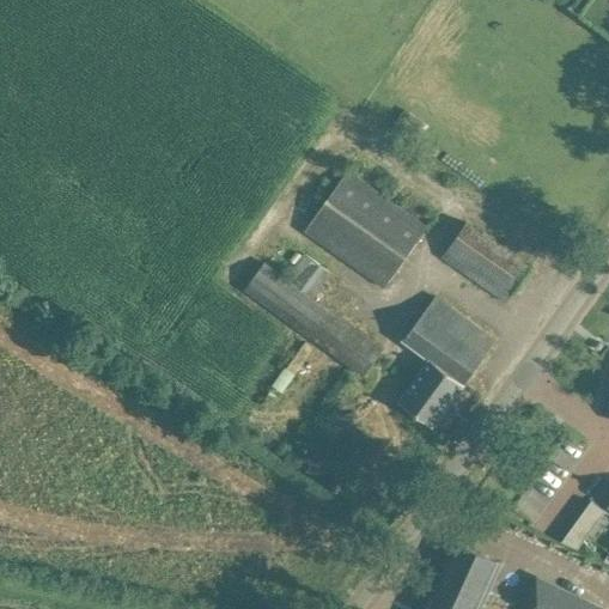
[(343,176),(302,233),(382,290),(422,232),(343,176)]
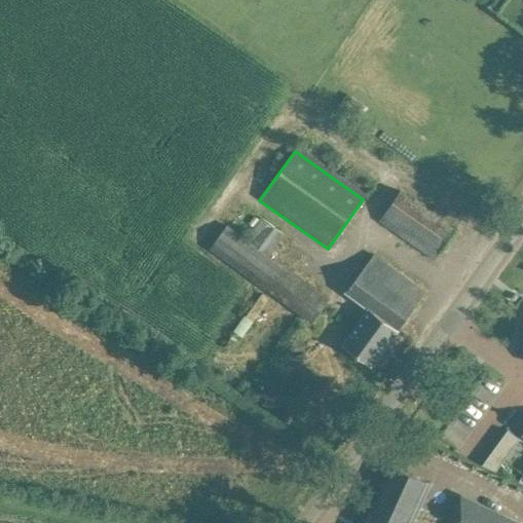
[(398,193),(376,224),(432,263),(453,233),(398,193)]
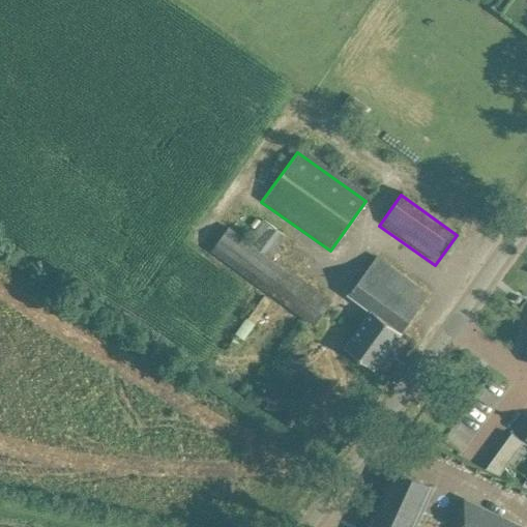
[(259,223),(244,242),(268,260),(283,240),(259,223)]
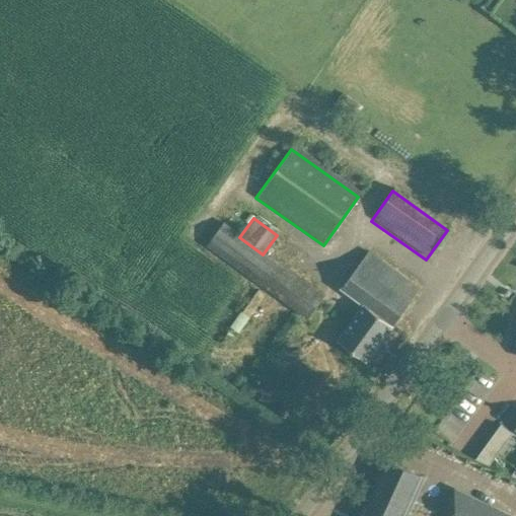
[(207,248),(305,321),(320,301),(222,228),(207,248)]
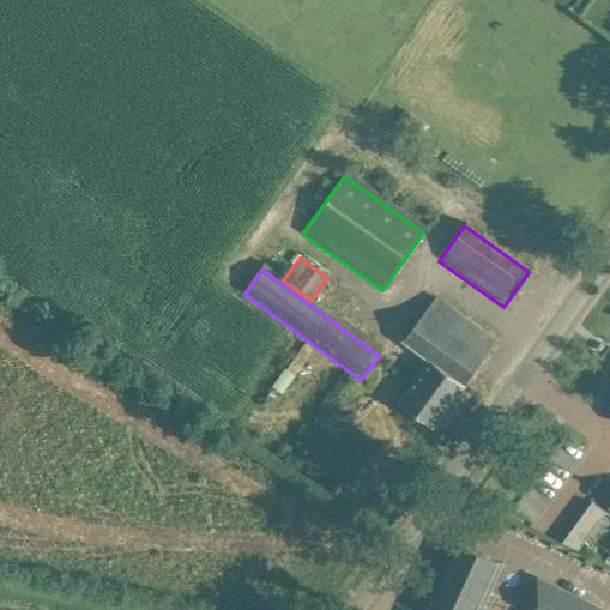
[(394,406),(411,417),(430,432),(494,345),(433,302),(400,345),(427,364),(394,406)]
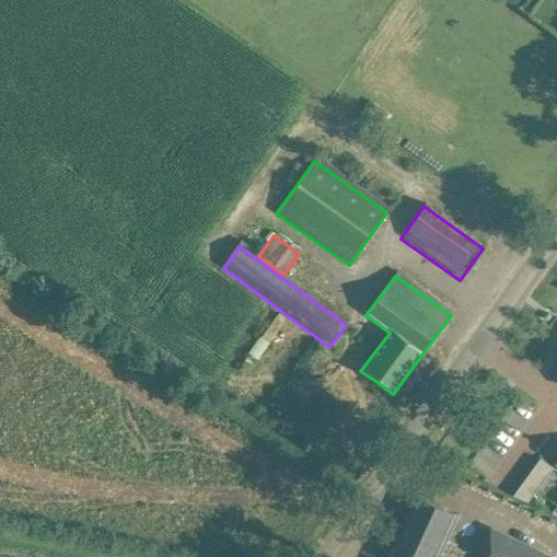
[(548,474),(536,464),(509,501),(523,508),(548,474)]
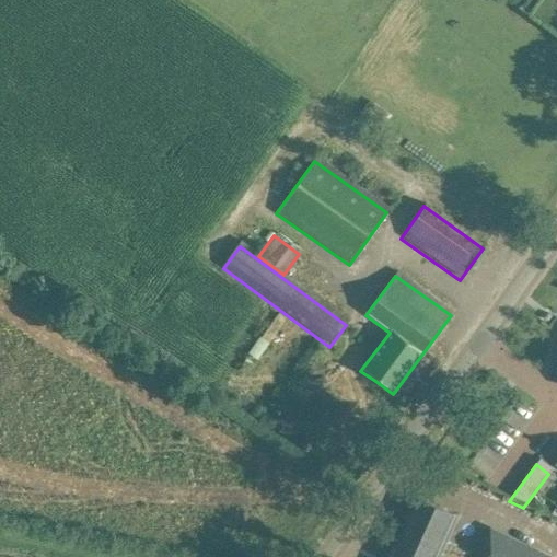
[(416,499),(393,548),(390,556),(438,556),(456,518),(416,499)]
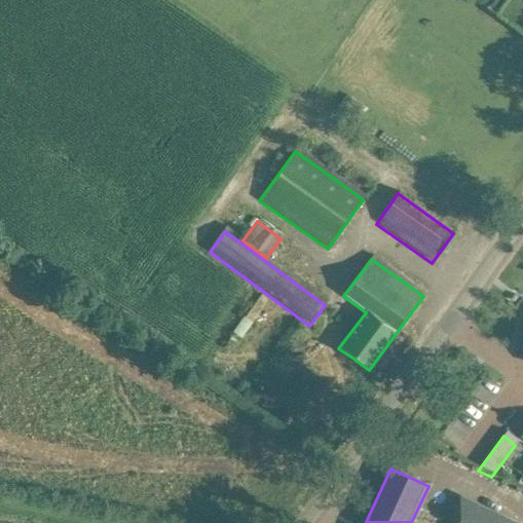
[(506,522),(477,509),(471,522),(506,522)]
